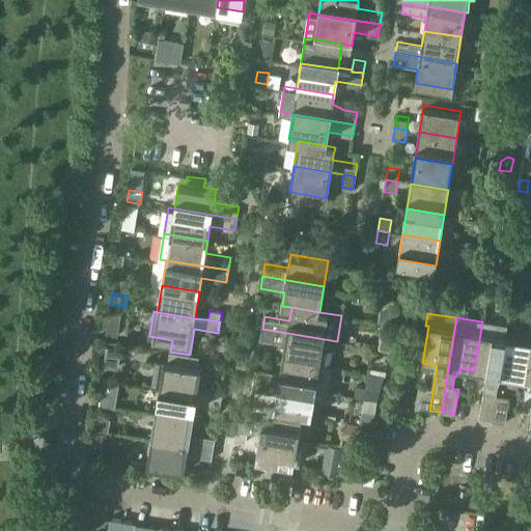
[(107,322),(105,333),(117,335),(119,324),(107,322)]
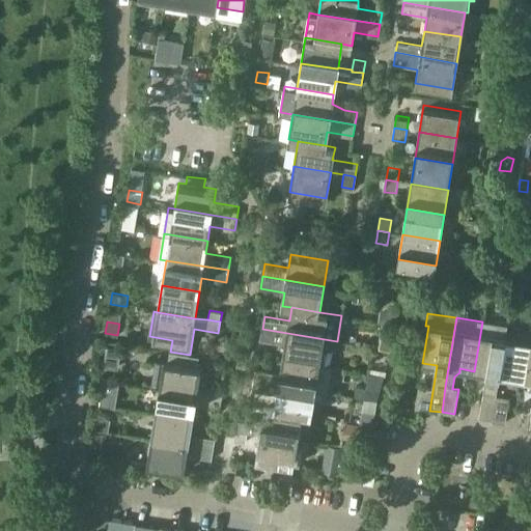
[(496,395),(499,374),(505,338),(507,326),(482,322),(474,371),(487,373),(480,418),(493,420),(496,395)]
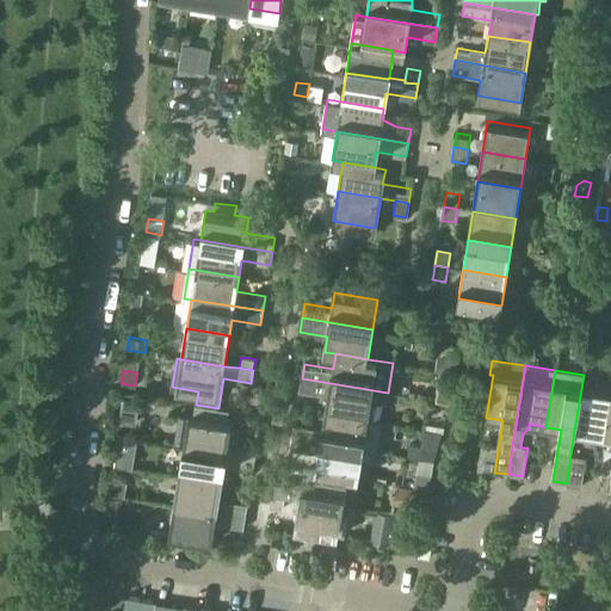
[(300,393),(328,397),(326,413),(369,419),(374,390),(302,378),(300,393)]
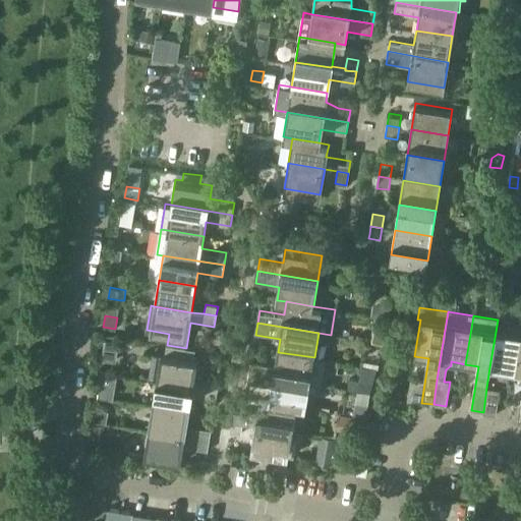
[(496,332),(489,367),(515,371),(520,336),(496,332)]
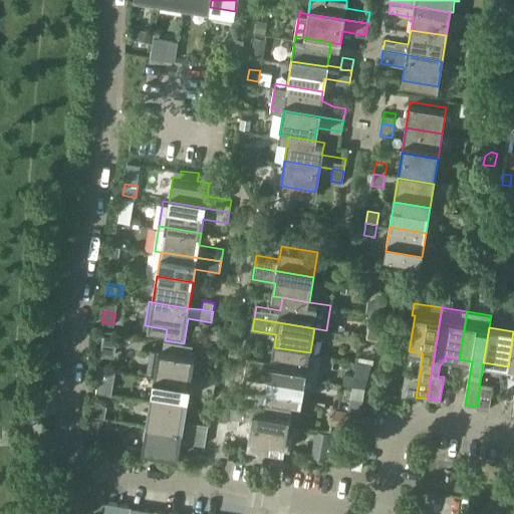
[(218,373),(194,369),(196,355),(192,355),(194,345),(184,343),(165,340),(164,350),(152,348),(148,374),(156,375),(216,384),(218,373)]
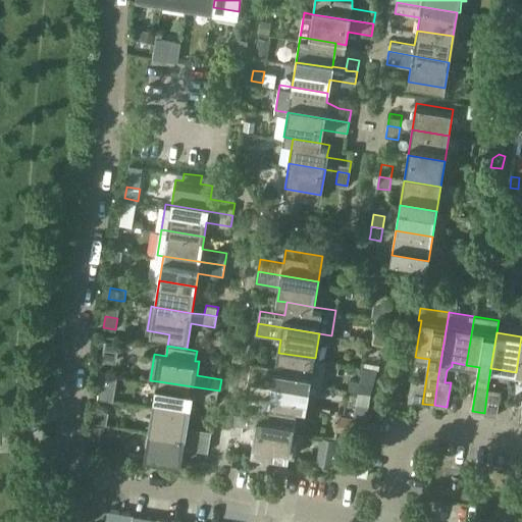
[(327,360),(315,358),(278,353),(276,365),(252,361),(250,373),(311,383),(323,385),(327,360)]
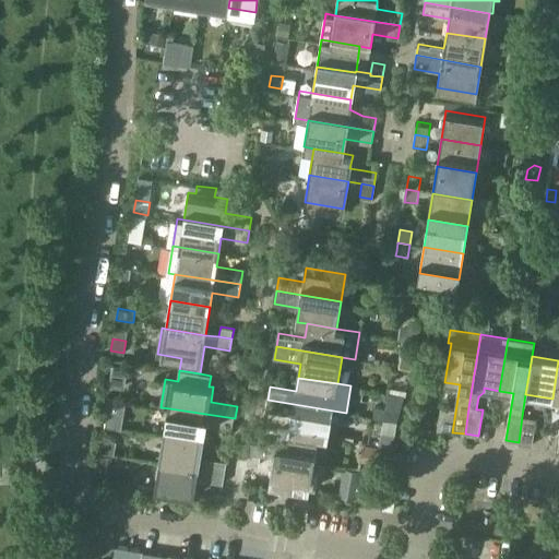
[(265,412),(292,416),(289,431),(318,436),(329,437),(333,411),(268,400),(265,412)]
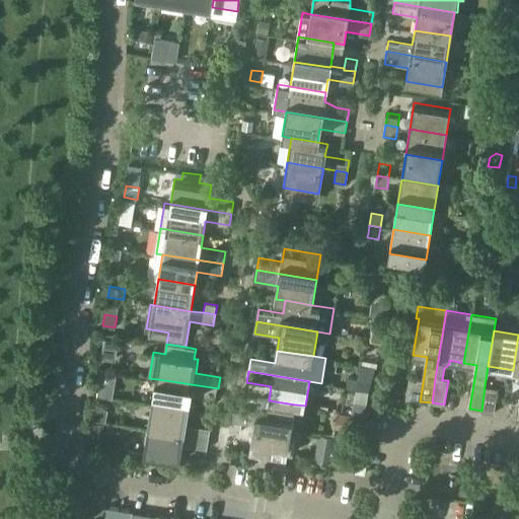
[(192,397),(216,401),(218,388),(157,379),(153,403),(190,410),(192,397)]
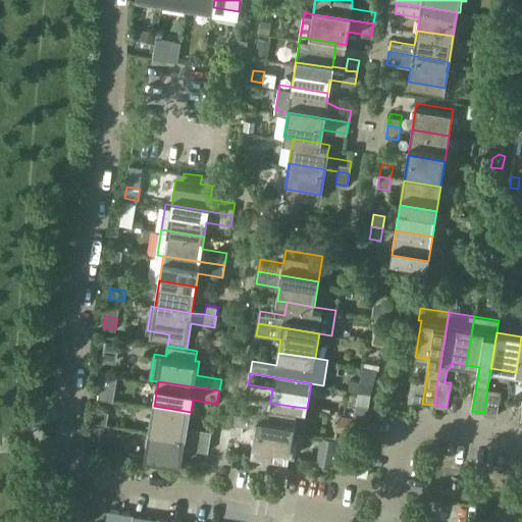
[(115,387),(99,385),(98,398),(99,398),(113,400),(115,387)]
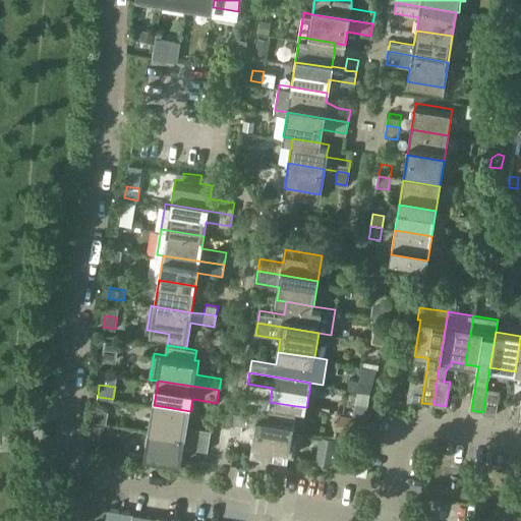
[(486,388),(483,412),(496,414),(499,390),(486,388)]
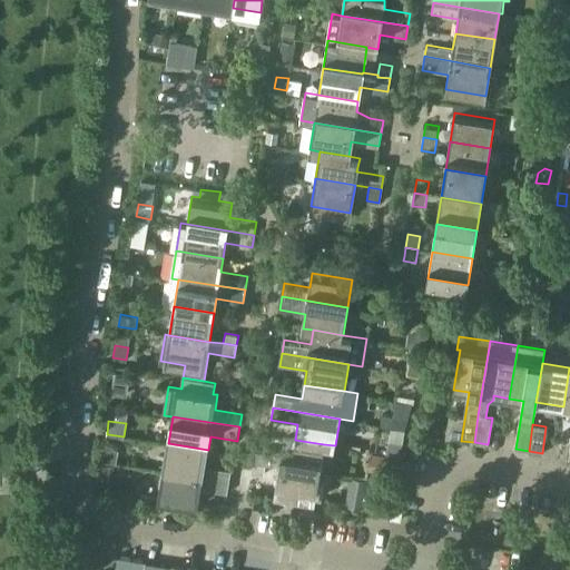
[(256,450),(254,461),(267,462),(282,465),(320,471),(324,444),(295,440),(285,438),(283,452),(273,450),(269,452),(256,450)]
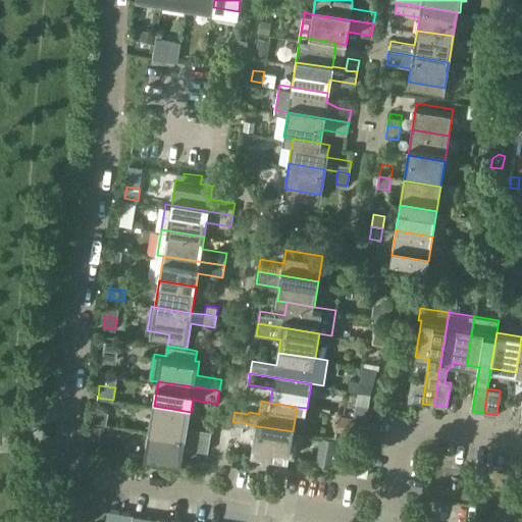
[(213,428),(189,424),(191,412),(154,406),(150,431),(211,440),(213,428)]
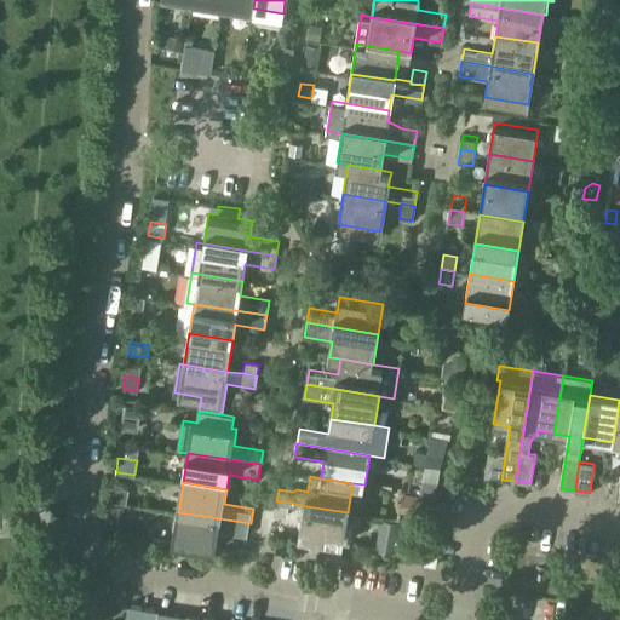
[(128,489),(115,487),(113,501),(122,503),(126,504),(128,489)]
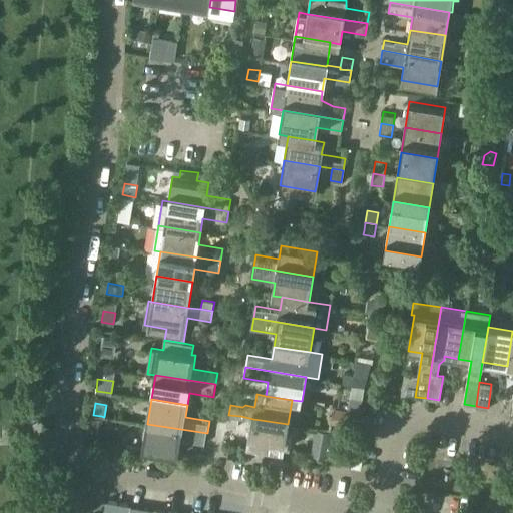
[(350,411),(335,409),(333,423),(348,426),(350,411)]
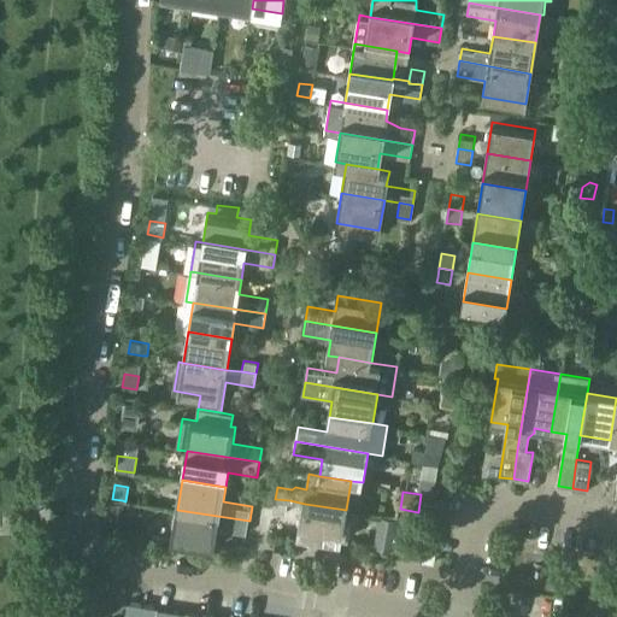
[(122,500),(112,499),(111,513),(121,516),(122,501),(122,500)]
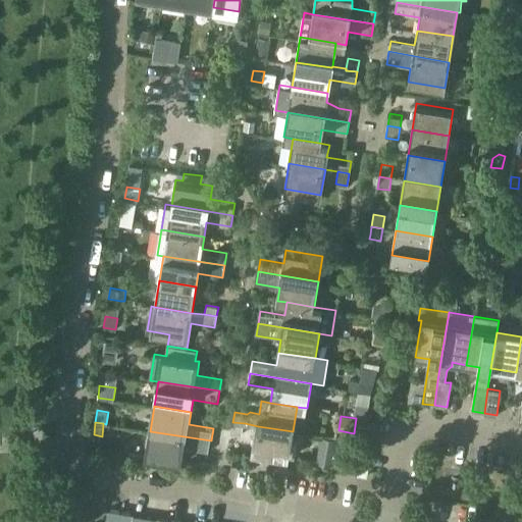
[(230,433),(243,435),(245,423),(232,422),(230,433)]
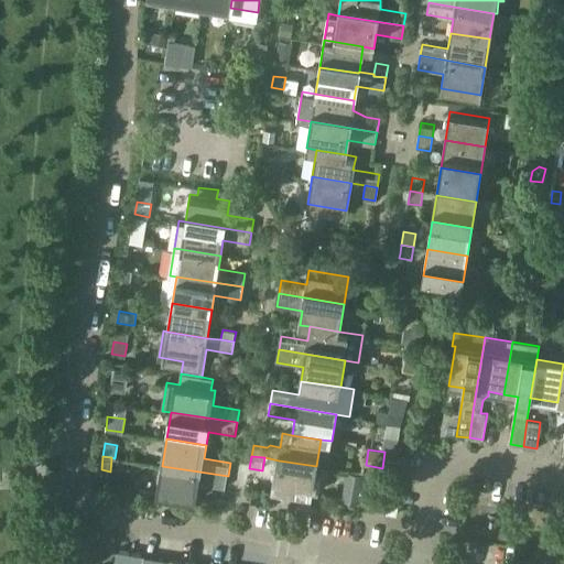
[(273,488),(312,494),(316,466),(279,461),(273,488)]
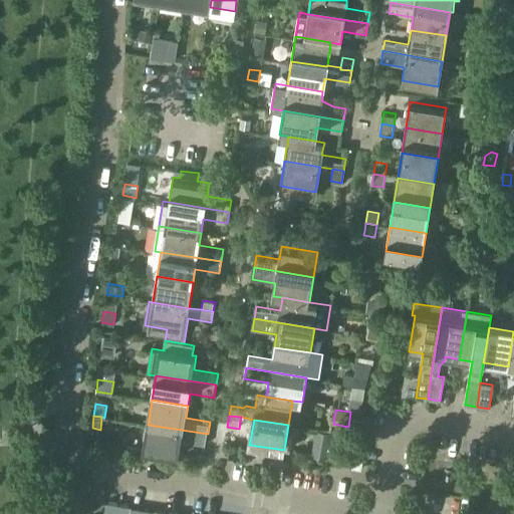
[(148,425),(144,450),(180,456),(182,442),(206,446),(208,434),(148,425)]
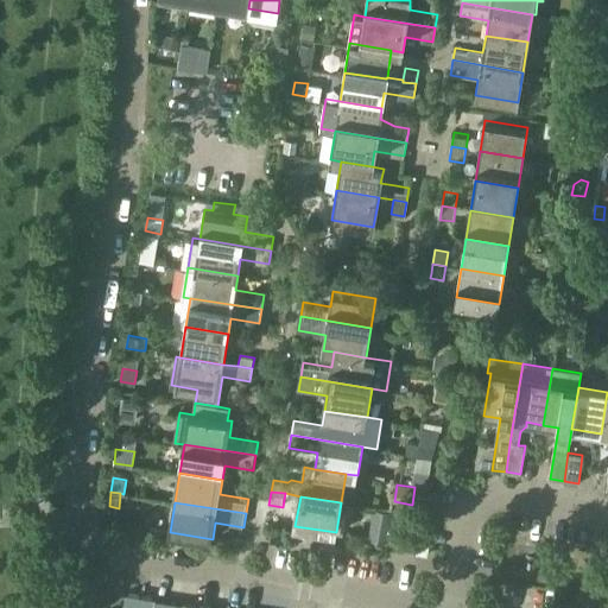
[(428,544),(419,543),(417,553),(428,556),(429,553),(430,544),(428,544)]
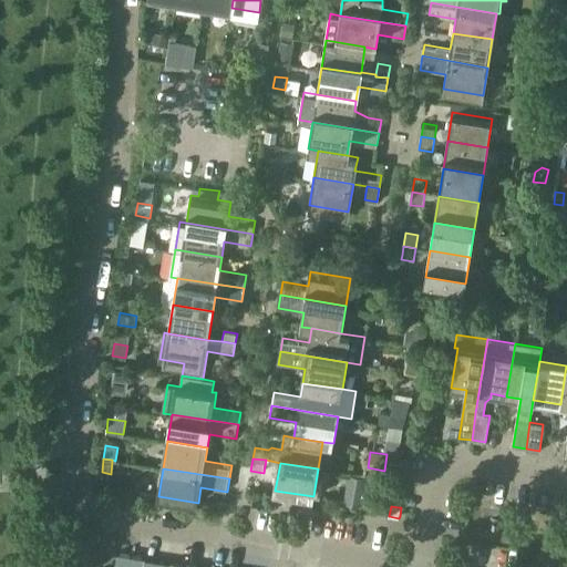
[(130,566),(132,556),(119,554),(115,566),(130,566)]
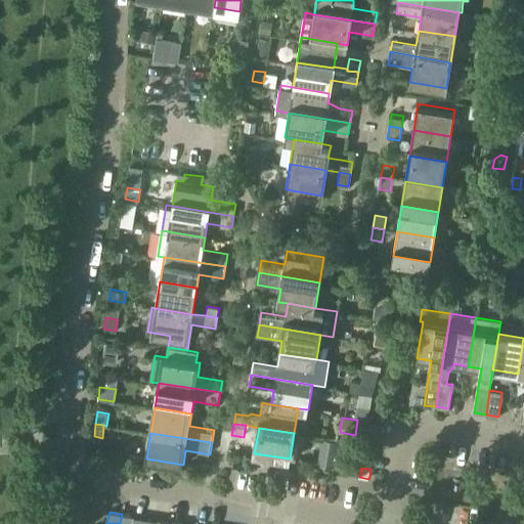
[(122,514),(120,523),(133,523),(135,516),(122,514)]
